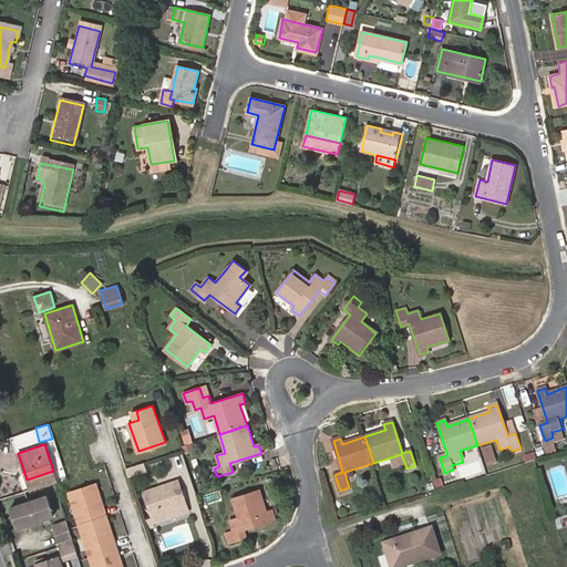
[(492,452),(483,455),(486,464),(494,462),(492,452)]
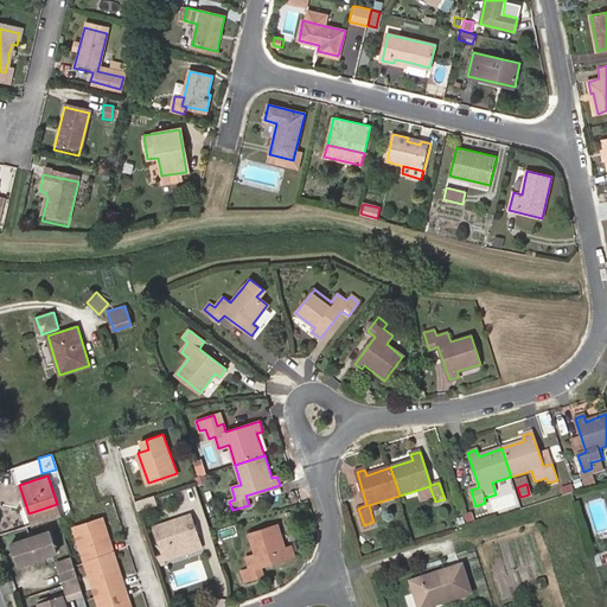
[(185,489),(187,497),(197,494),(195,485),(185,489)]
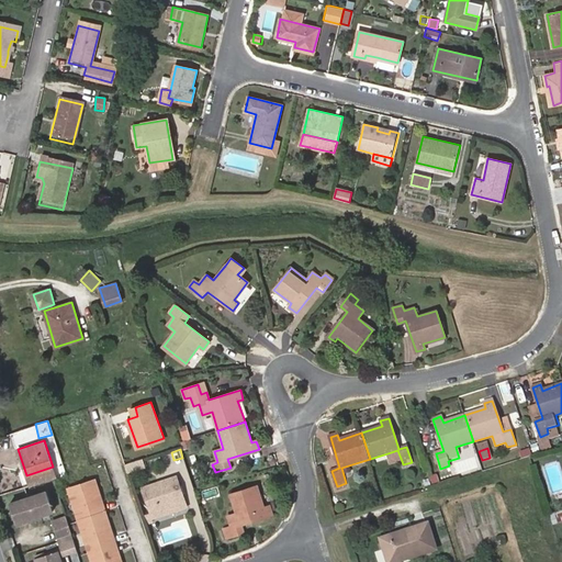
[(402,461),(397,450),(388,453),(391,464),(402,461)]
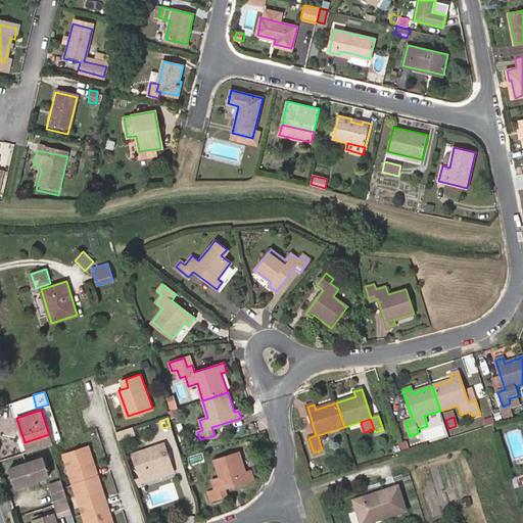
[(128,427),(116,431),(119,438),(131,434),(128,427)]
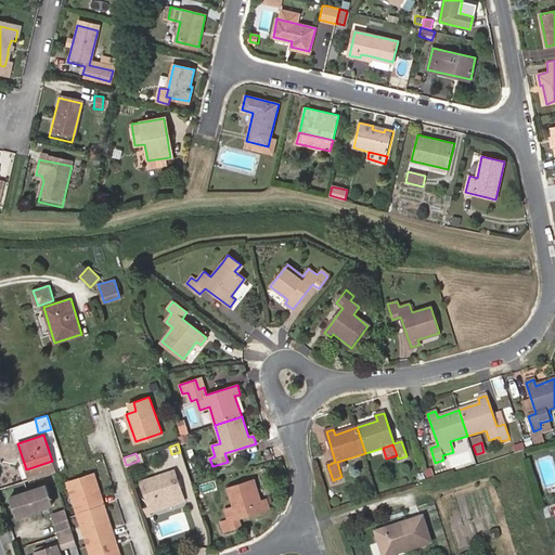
[(472,463),(469,456),(459,460),(461,467),(472,463)]
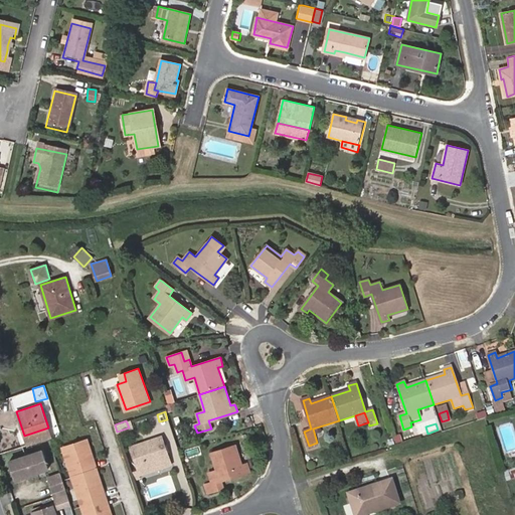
[(162,438),(131,447),(138,469),(169,459),(162,438)]
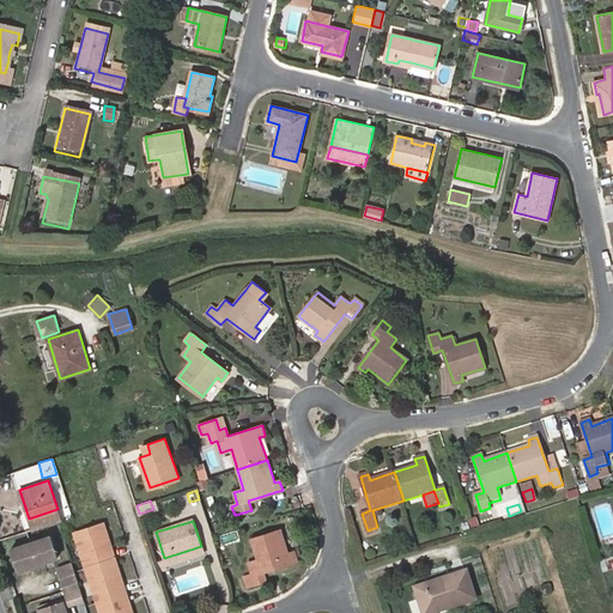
[(103,523),(76,533),(102,612),(133,612),(131,606),(128,607),(120,581),(122,580),(115,558),(111,559),(108,546),(110,545),(103,523)]
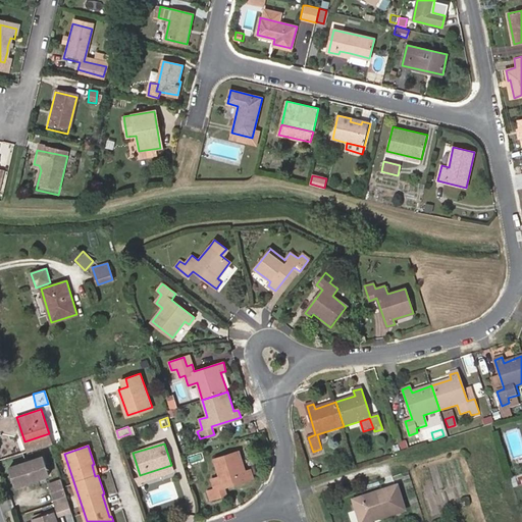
[(239,452),(214,459),(220,476),(212,479),(215,489),(210,491),(212,499),(226,494),(223,486),(253,477),(250,470),(246,471),(239,452)]
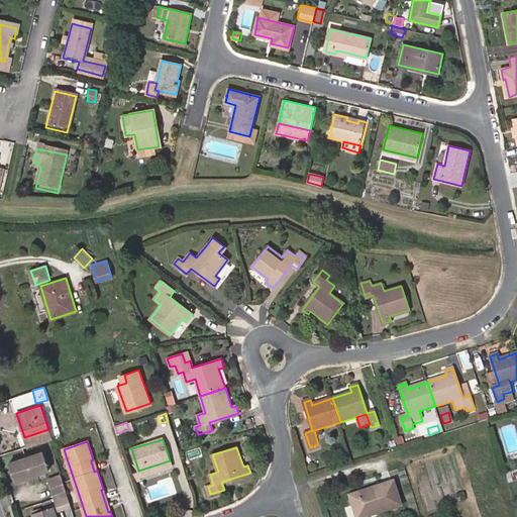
[(43,451),(10,463),(16,481),(49,470),(43,451)]
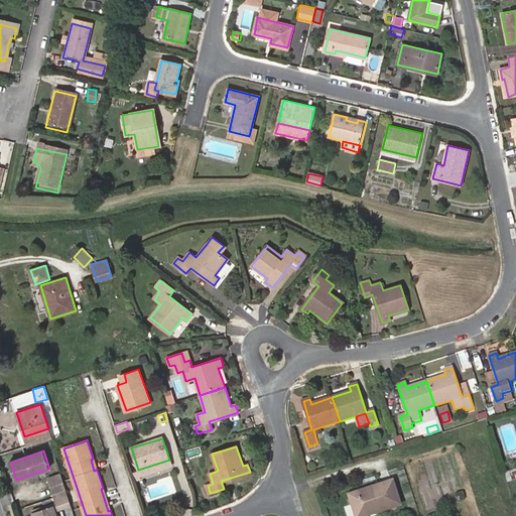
[(198,457),(187,459),(191,479),(202,477),(198,457)]
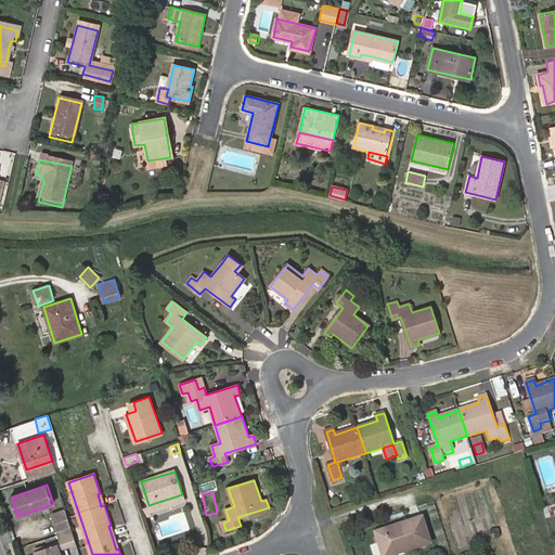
[(182,494),(149,505),(151,511),(183,501),(182,494)]
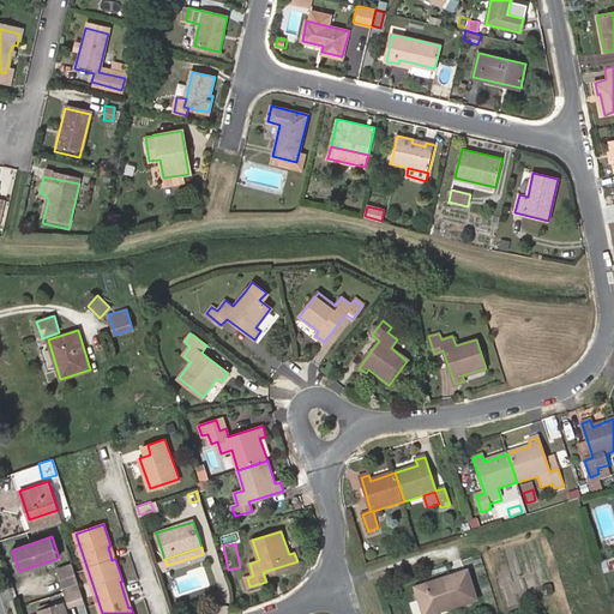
[(613,558),(601,561),(603,572),(613,570),(613,558)]
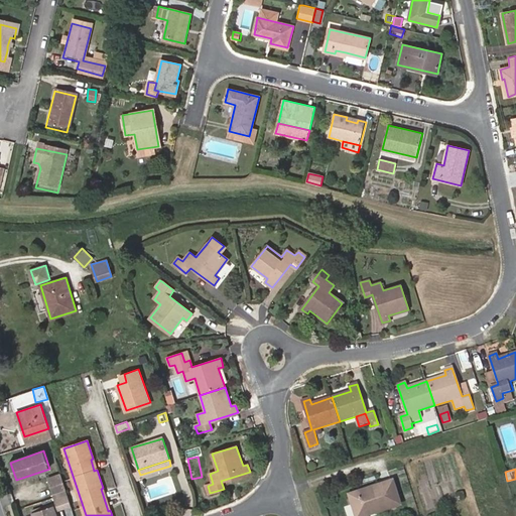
[(67,490),(61,474),(48,478),(52,491),(63,487),(65,491),(67,490)]
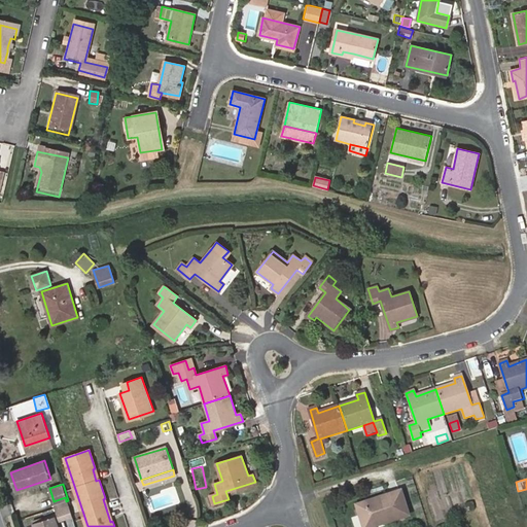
[(383,518),(385,523),(408,516),(400,491),(355,505),(361,524),(383,518)]
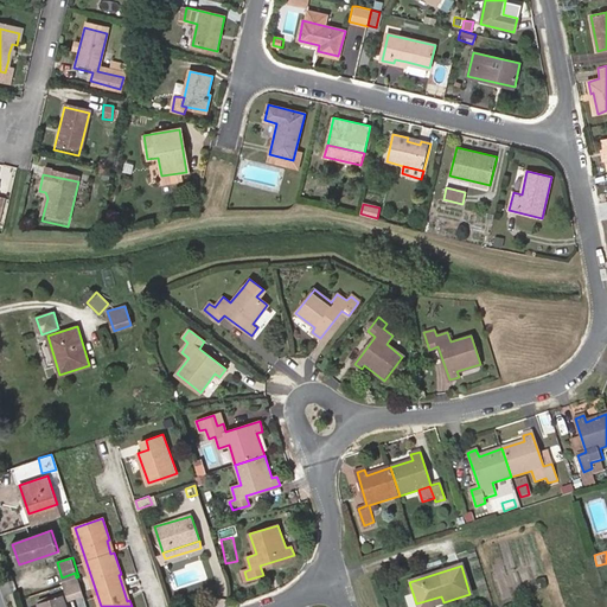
[(36,599),(38,606),(68,606),(64,595),(48,600),(46,595),(36,599)]
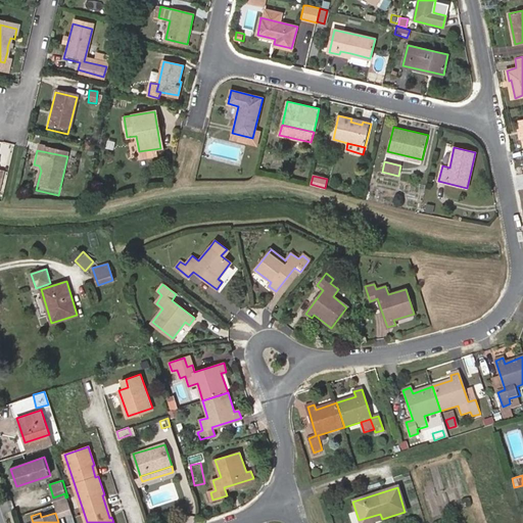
[(359,522),(370,522),(382,519),(380,514),(359,520),(359,522)]
